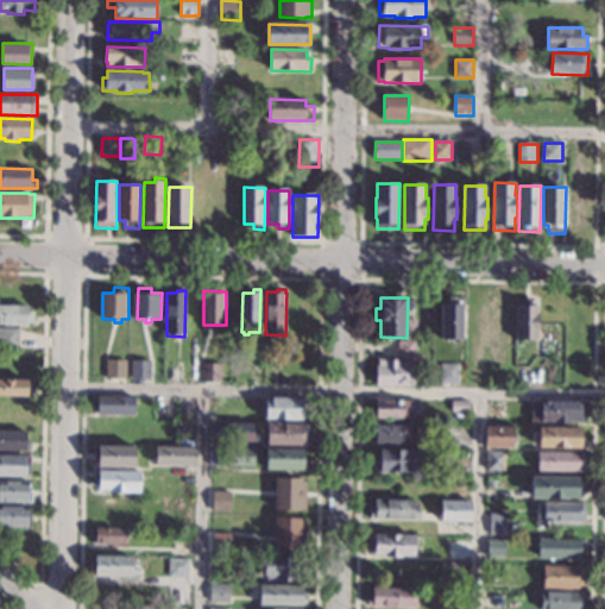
[(464,339),(460,339),(460,344),(453,344),(454,339),(442,339),(442,303),(449,303),(451,297),(465,297),(464,339)]
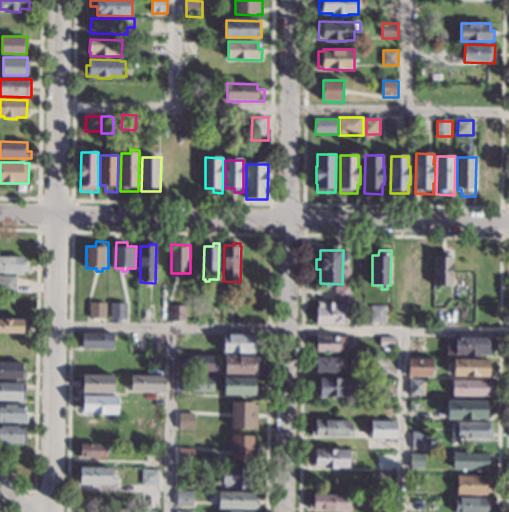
[(453,287),(435,286),(436,255),(442,255),(443,253),(454,253),(453,287)]
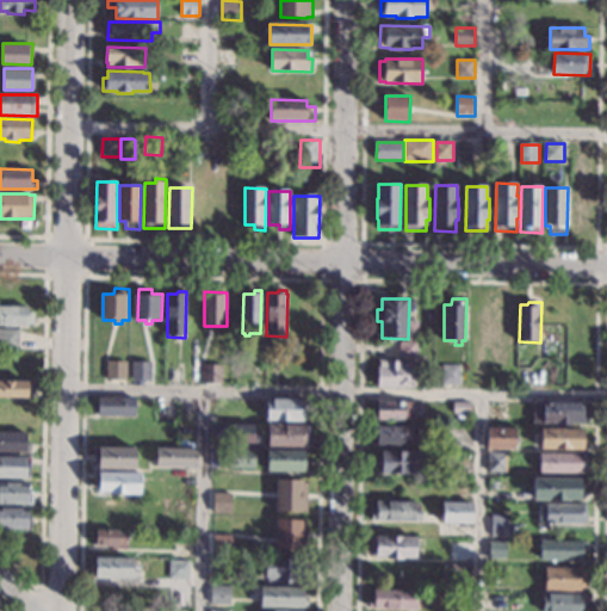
[(29,313),(35,314),(35,325),(0,323),(0,307),(30,307),(29,313)]
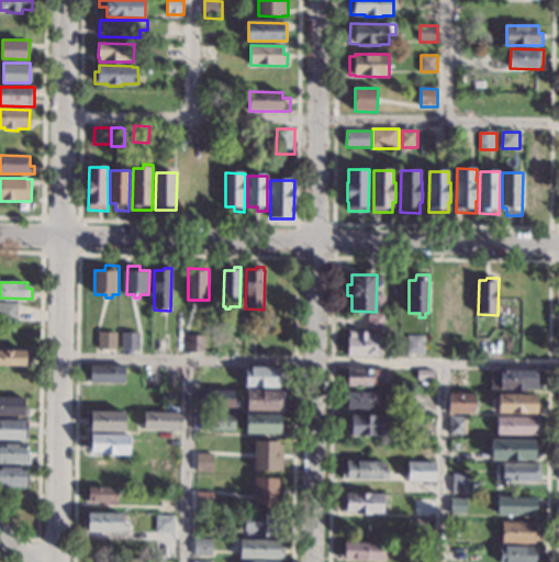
[(387,314),(377,314),(378,295),(384,295),(387,295),(387,314)]
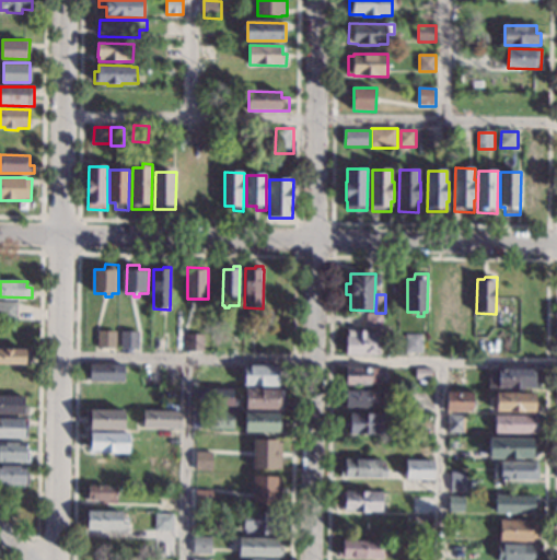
[(0,302),(19,302),(19,322),(0,321),(0,302)]
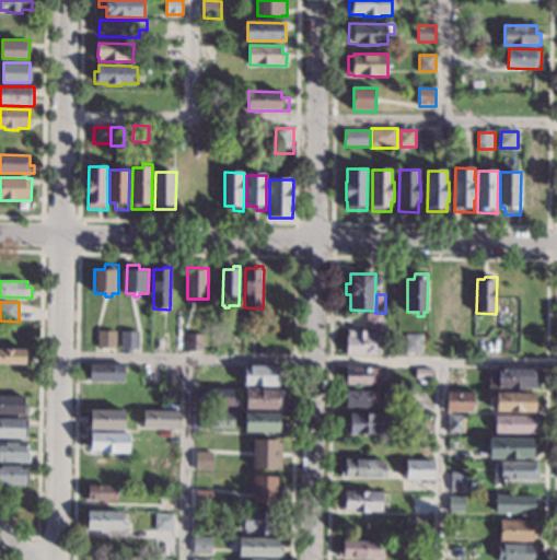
[(384,327),(368,327),(368,313),(384,313),(384,327)]
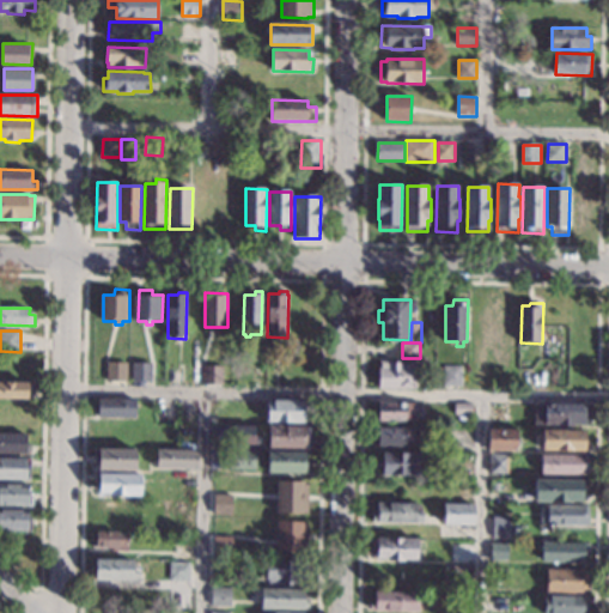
[(129,380),(108,380),(109,360),(129,360),(129,380)]
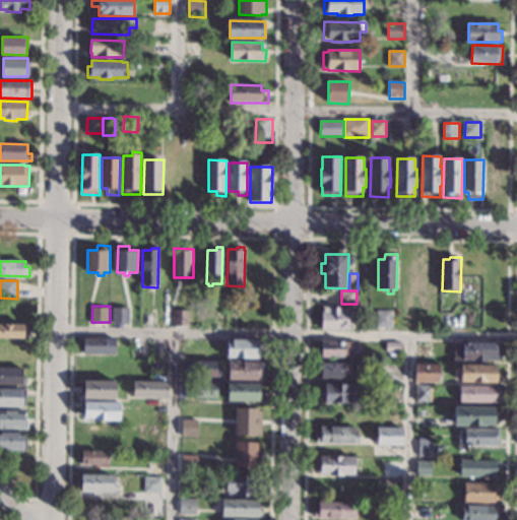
[(114,322),(114,306),(131,307),(130,322),(114,322)]
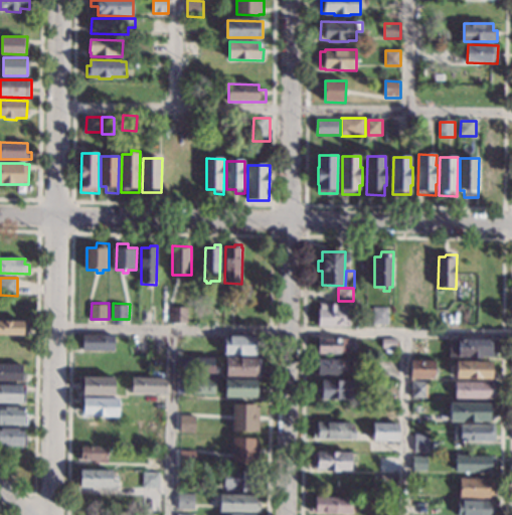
[(339,306),(352,307),(352,327),(319,326),(320,303),(339,304),(339,306)]
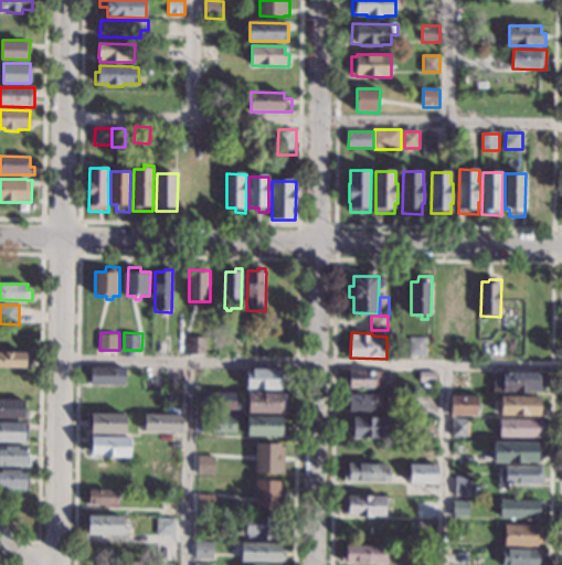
[(427,355),(411,355),(411,337),(427,338),(427,355)]
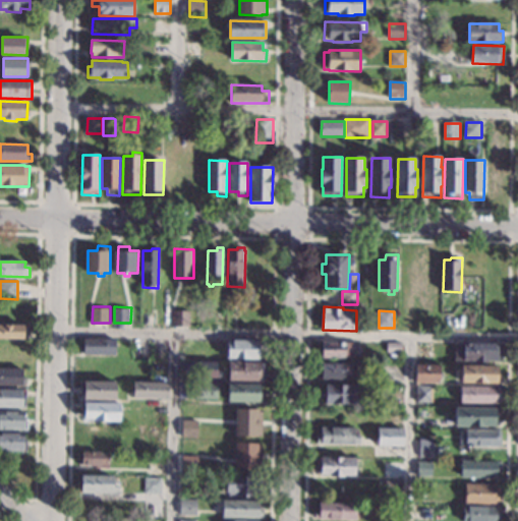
[(24,339),(0,339),(0,325),(25,326),(24,339)]
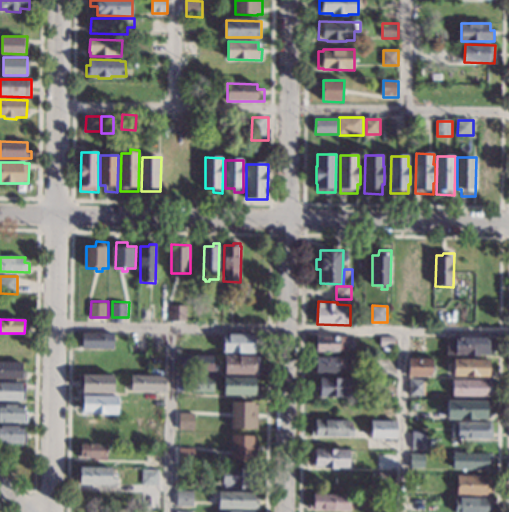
[(114,349),(83,349),(83,333),(114,334),(114,349)]
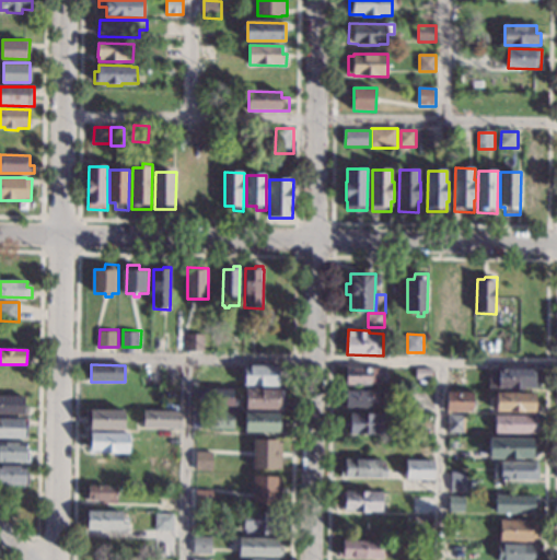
[(279,377),(285,377),(285,386),(246,385),(246,366),(280,366),(279,377)]
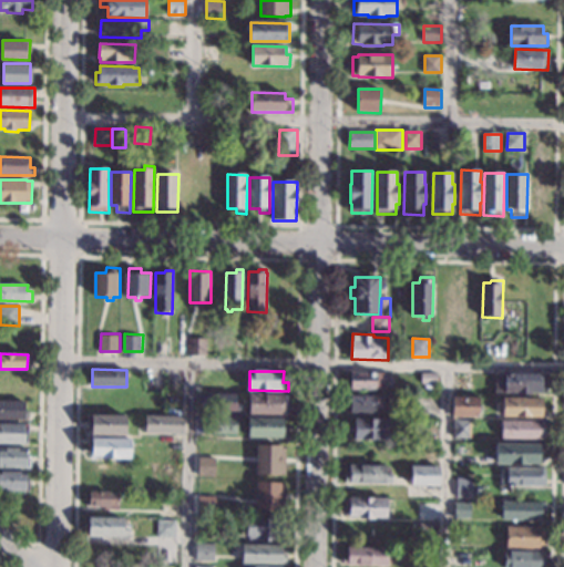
[(378,374),(387,374),(387,375),(396,375),(396,385),(387,385),(387,390),(352,390),(352,373),(377,373),(378,374)]
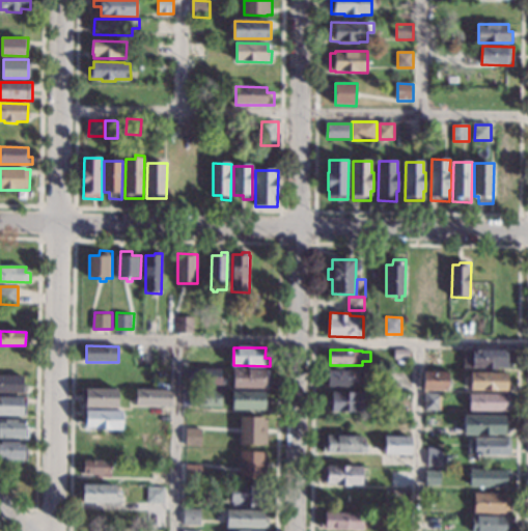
[(411,360),(395,360),(396,350),(411,350),(411,360)]
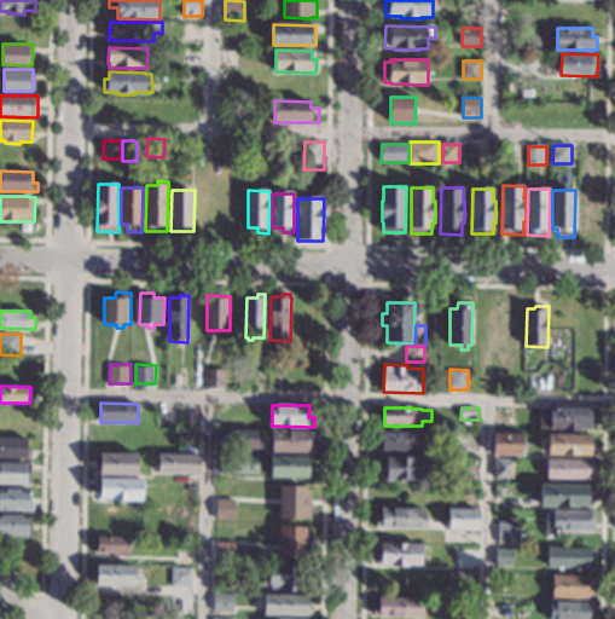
[(592,416),(598,416),(598,428),(580,428),(580,431),(566,431),(566,429),(541,428),(541,408),(593,409),(592,416)]
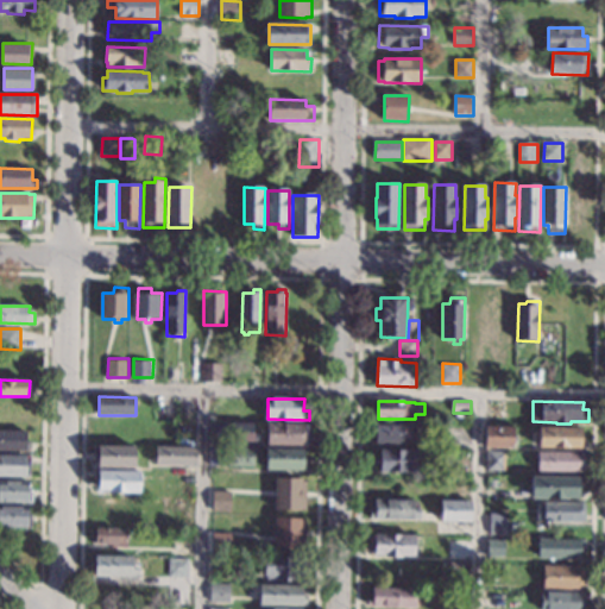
[(17,431),(27,431),(27,441),(31,441),(31,451),(0,451),(0,431),(6,431),(6,422),(17,422),(17,431)]
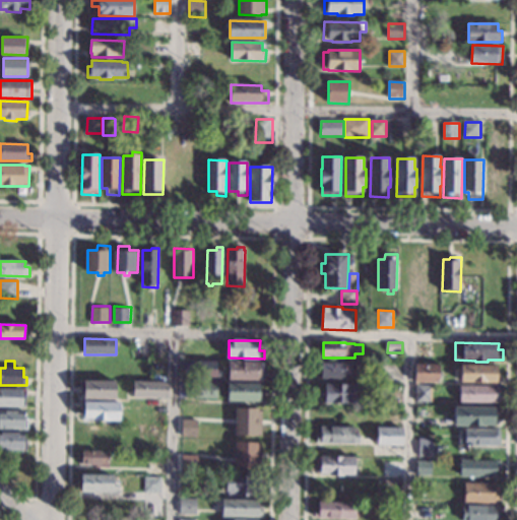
[(261,363),(266,363),(265,373),(262,373),(262,382),(230,381),(230,361),(261,361),(261,363)]
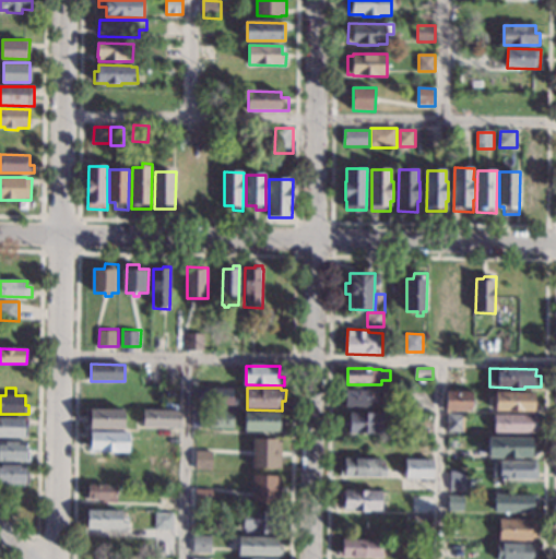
[(234,399),(237,400),(237,405),(234,405),(234,406),(206,406),(208,389),(234,389),(234,399)]
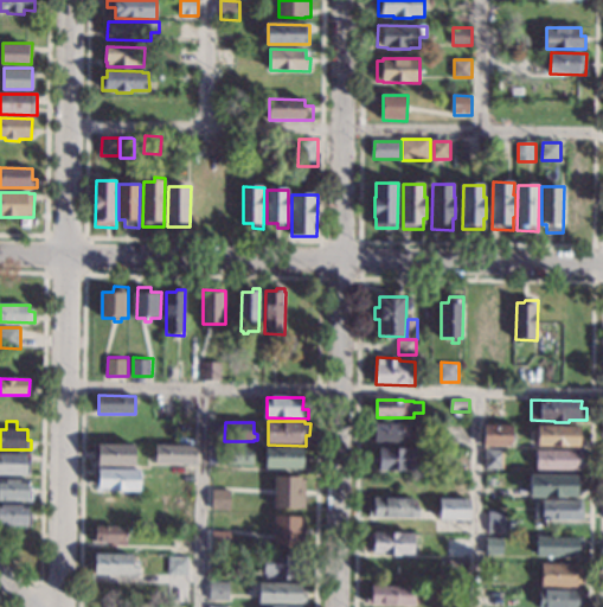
[(411,426),(410,436),(403,436),(403,442),(376,442),(376,425),(411,426)]
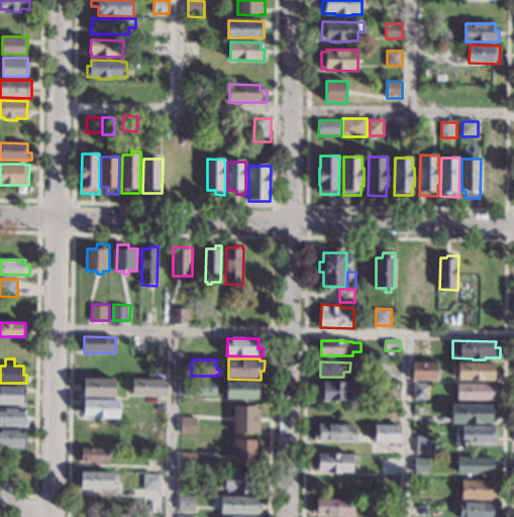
[(437,369),(440,369),(440,376),(437,376),(437,381),(413,380),(414,362),(437,363),(437,369)]
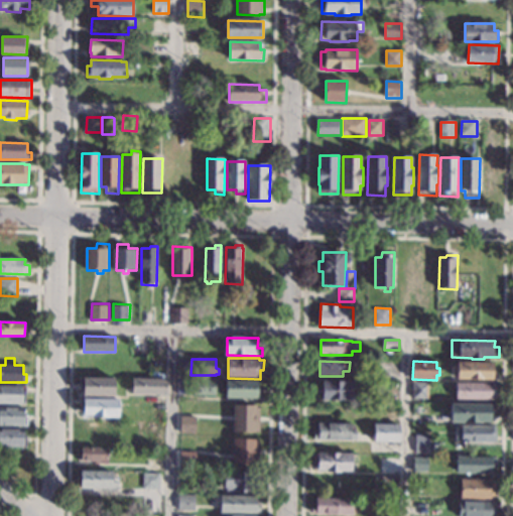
[(494,370),(498,370),(498,381),(459,380),(459,362),(494,363),(494,370)]
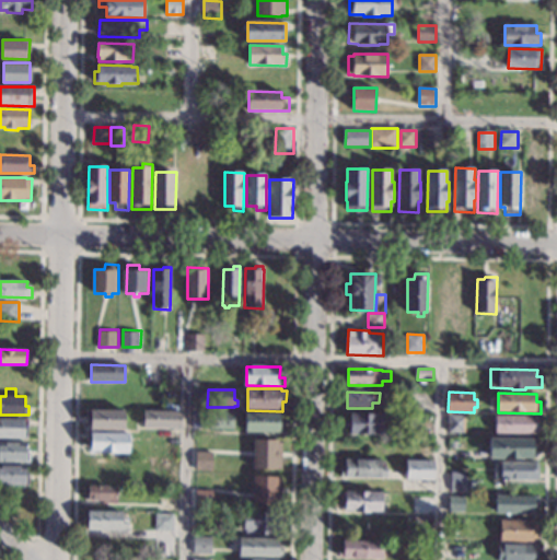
[(126,430),(89,429),(89,410),(126,410),(126,430)]
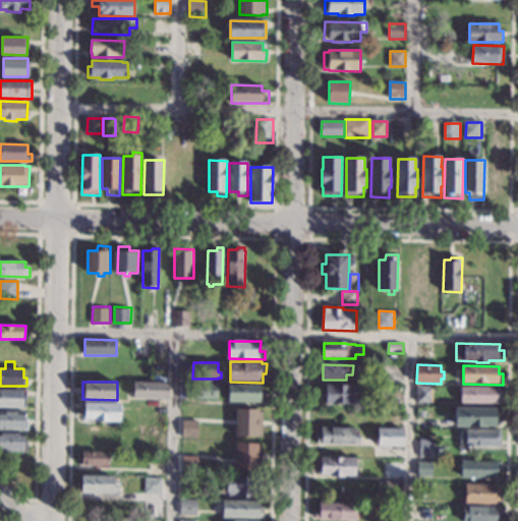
[(168,399),(133,398),(134,382),(158,382),(169,383),(168,399)]
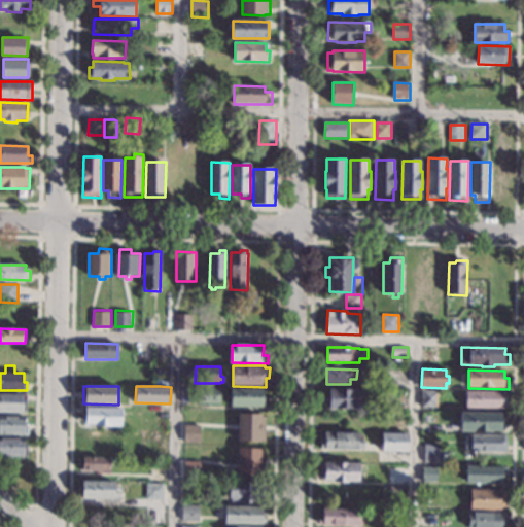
[(196,403),(182,403),(182,387),(197,387),(196,403)]
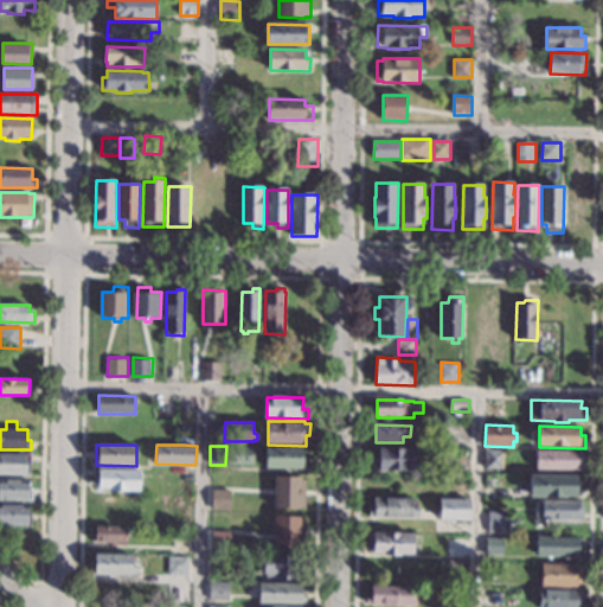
[(255,466),(229,466),(229,446),(233,447),(255,447),(255,466)]
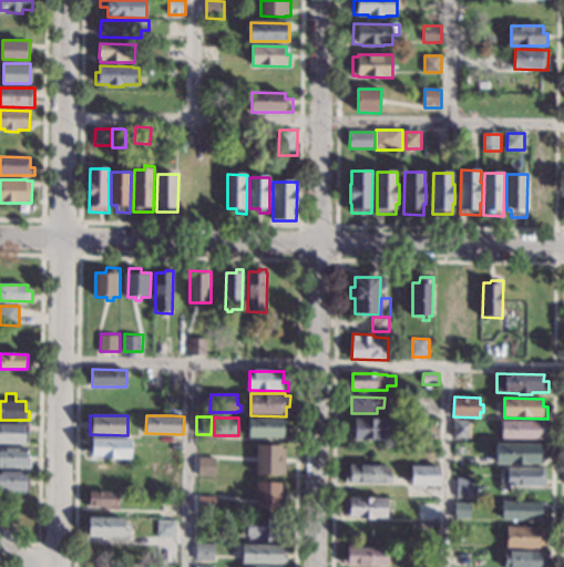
[(284,426),(288,426),(288,439),(249,439),(249,416),(284,418),(284,426)]
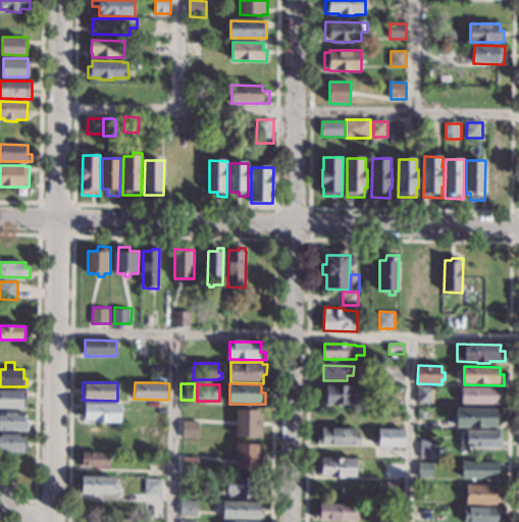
[(358,406),(327,405),(327,385),(358,386),(358,406)]
